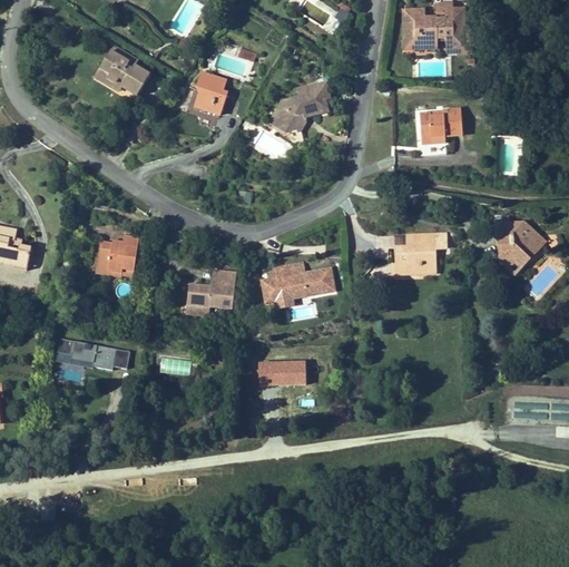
[(455,18),(455,9),(457,2),(440,2),(439,18),(455,18)]
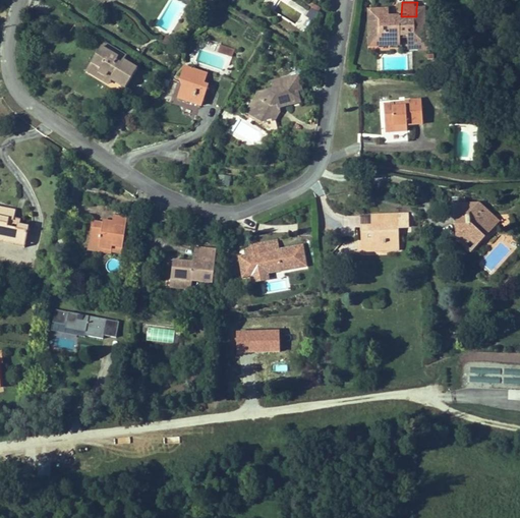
[(429,45),(430,23),(425,23),(426,8),(416,8),(416,16),(401,16),(392,15),(385,10),(380,16),(371,16),(370,37),(379,37),(379,45),(395,45),(395,42),(402,42),(402,38),(410,38),(410,49),(420,49),(420,45),(429,45)]
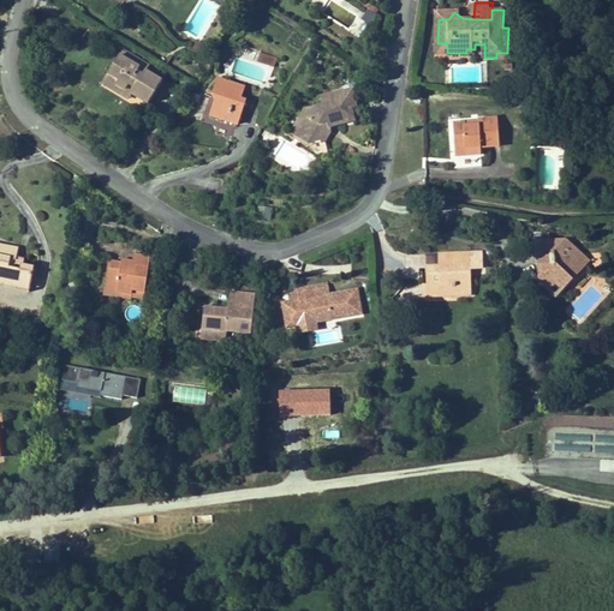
[(439,10),(439,19),(448,19),(454,12),(463,18),(463,10),(439,10)]
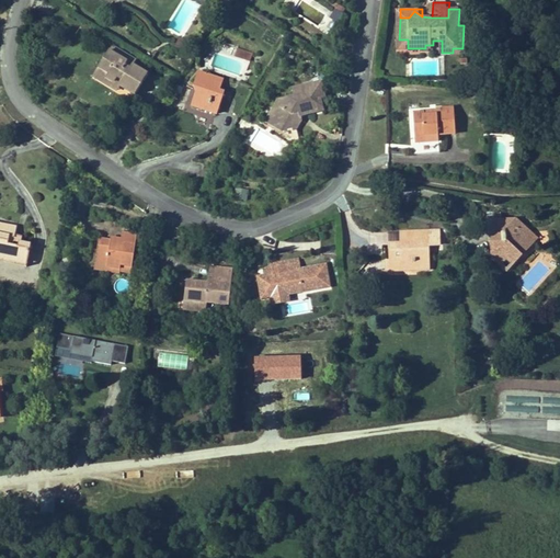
[(113,44),(110,48),(116,53),(120,47),(113,44)]
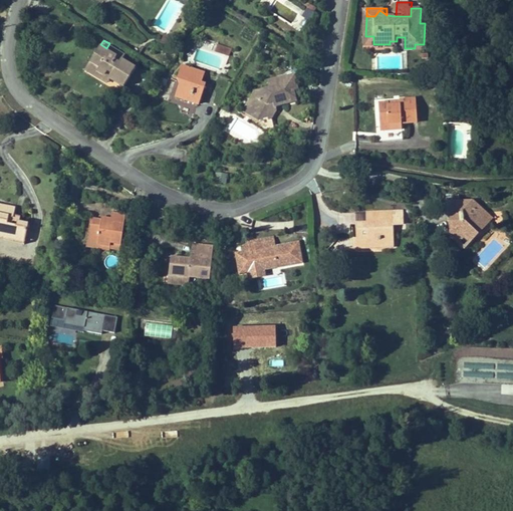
[(106,48),(100,44),(88,64),(102,72),(105,67),(112,71),(108,76),(124,85),(136,66),(121,58),(120,61),(115,58),(120,50),(109,43),(106,48)]
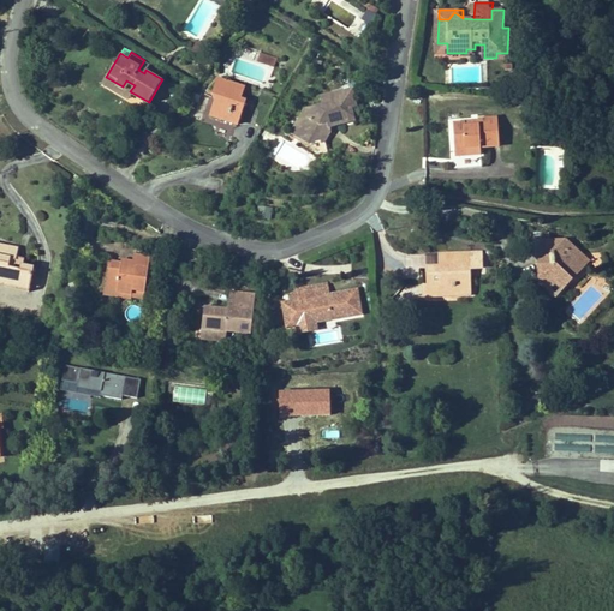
[(275,66),(278,57),(261,52),(258,61),(275,66)]
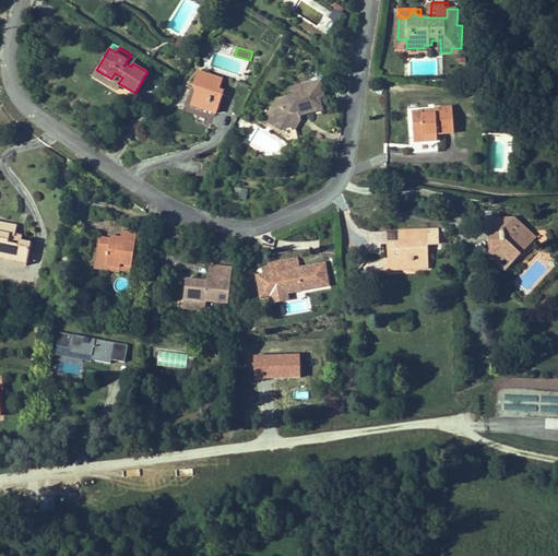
[(137,58),(131,55),(126,63),(131,67),(132,63),(137,58)]
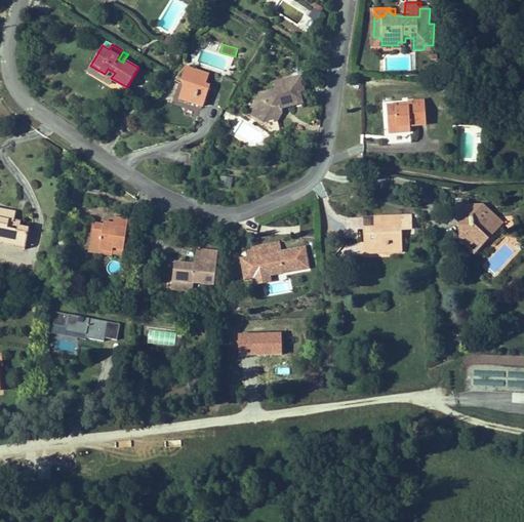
[(188,85),(184,96),(207,103),(213,82),(207,80),(209,71),(188,65),(185,76),(190,77),(188,85)]
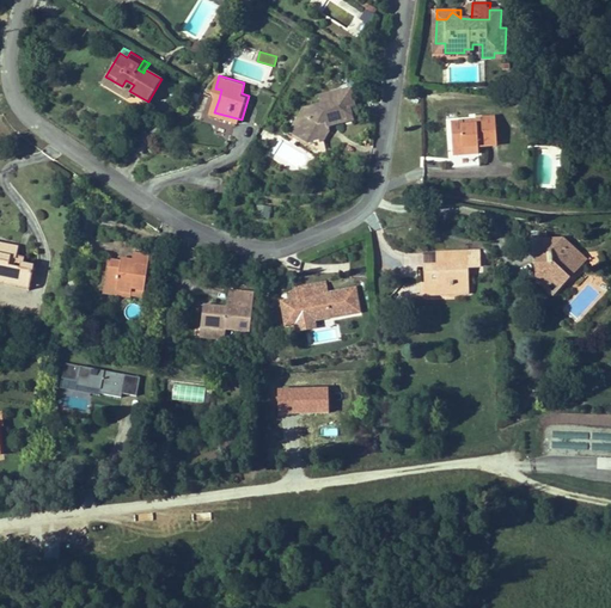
[(124,99),(129,91),(134,85),(126,80),(122,86),(105,77),(101,85),(124,99)]
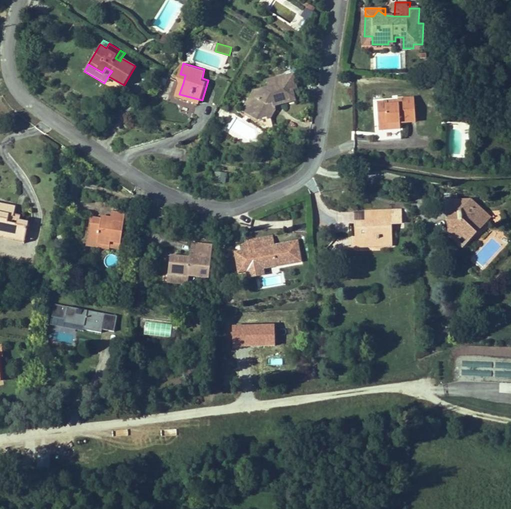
[(256,89),(249,102),(255,105),(251,112),(260,117),(264,110),(272,115),(276,107),(275,104),(272,93),(276,92),(278,96),(286,94),(288,101),(296,99),(293,86),(296,85),(293,73),(271,78),(273,85),(256,89)]
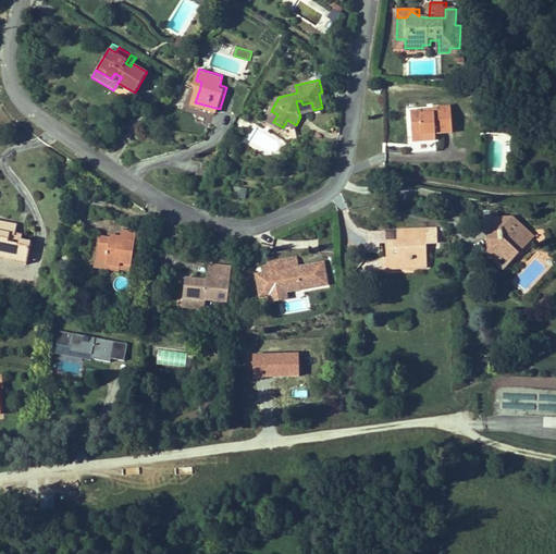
[(299,113),(313,110),(311,102),(303,105),(300,100),(296,101),(299,113)]
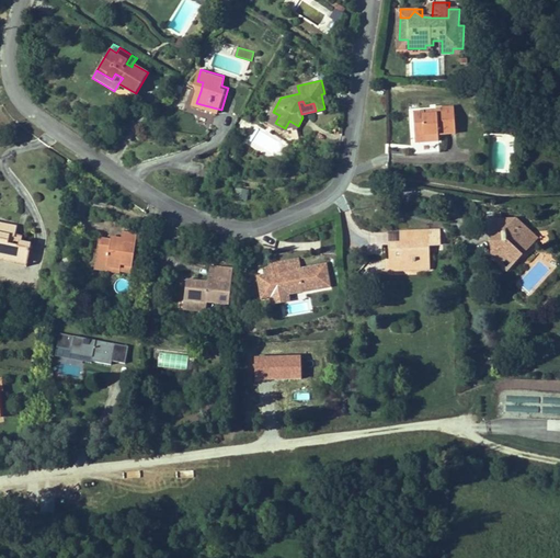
[(413,111),(416,144),(429,143),(429,135),(441,134),(457,133),(454,103),(438,104),(438,109),(413,111)]
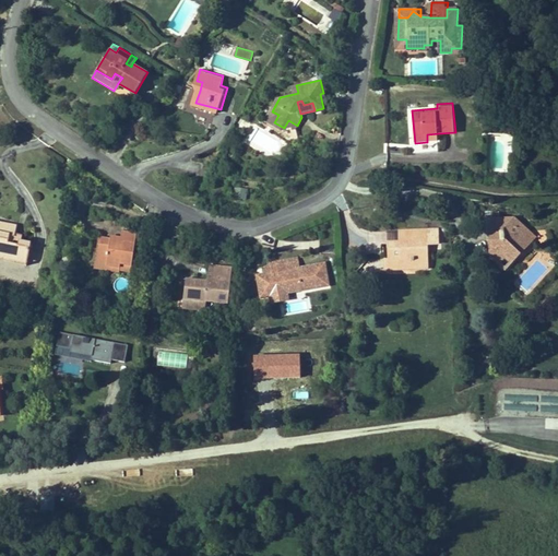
[(279,115),(272,111),(268,119),(274,122),(279,115)]
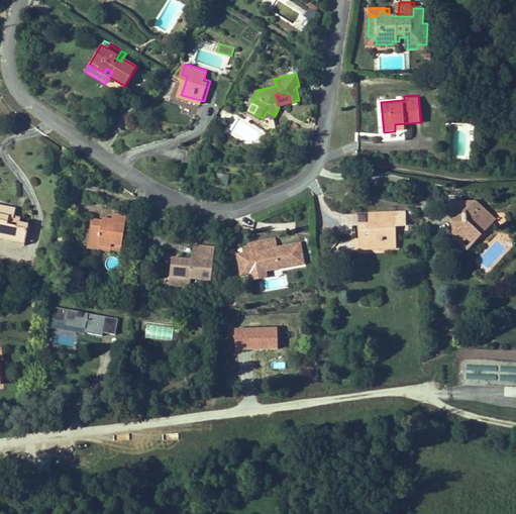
[(267,111),(263,118),(278,127),(275,116),(267,111)]
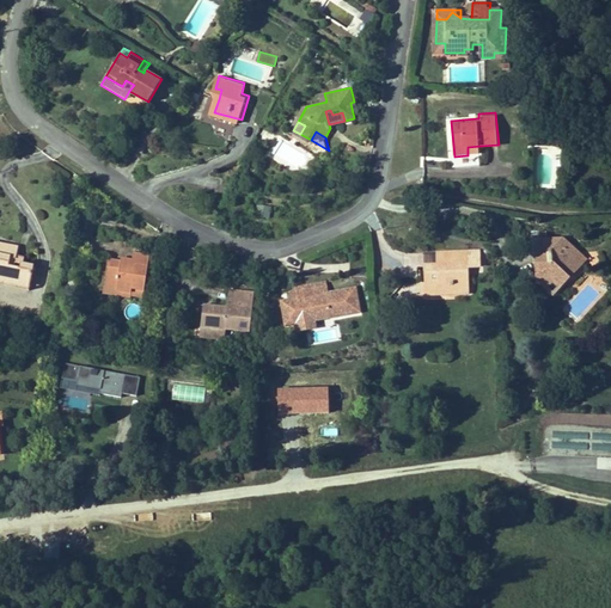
[(282,148),(273,152),(276,160),(286,157),(289,164),(303,159),(294,137),(281,142),(282,148)]
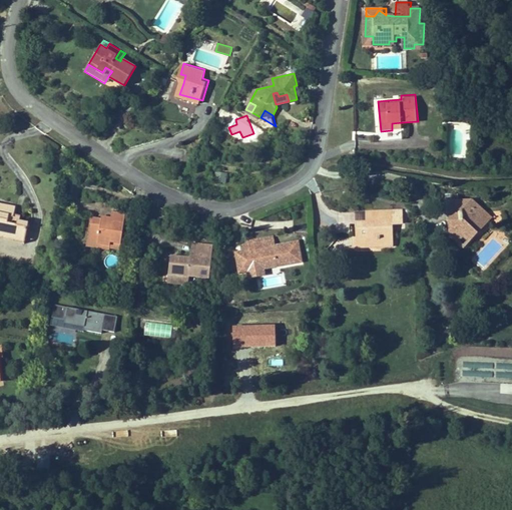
[(451,125),(449,151),(463,152),(464,125),(451,125)]
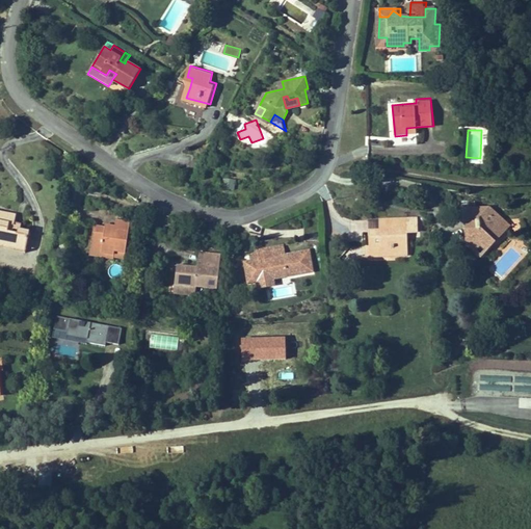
[(221,186),(234,186),(234,176),(221,176),(221,186)]
